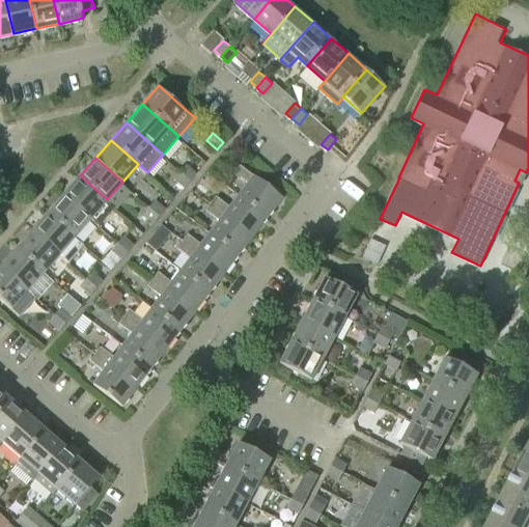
[(240,192),(268,215),(283,195),(254,173),(239,161),(232,169),(248,181),(240,192)]
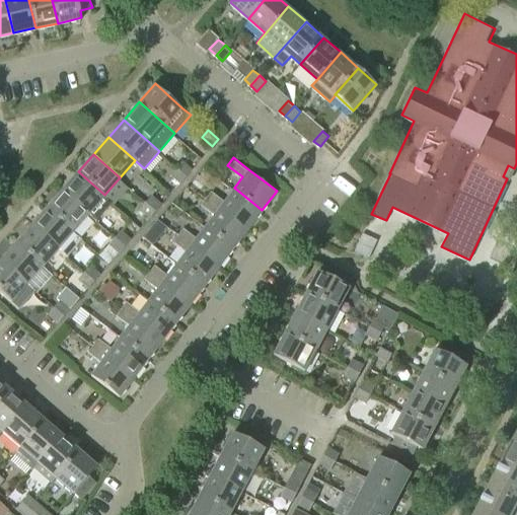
[(176,166),(187,174),(193,167),(182,158),(176,166)]
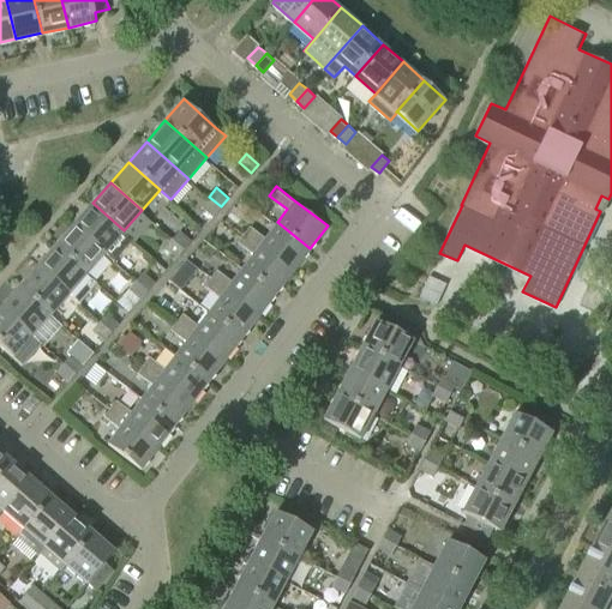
[(221,206),(209,197),(203,203),(215,213),(221,206)]
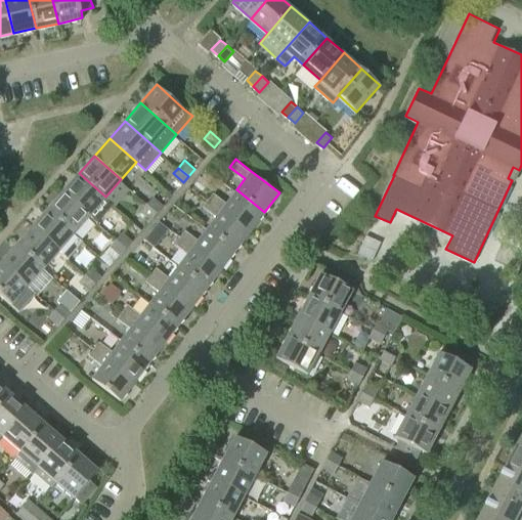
[(105,197),(79,173),(63,190),(90,215),(90,214),(97,221),(113,203),(105,197)]
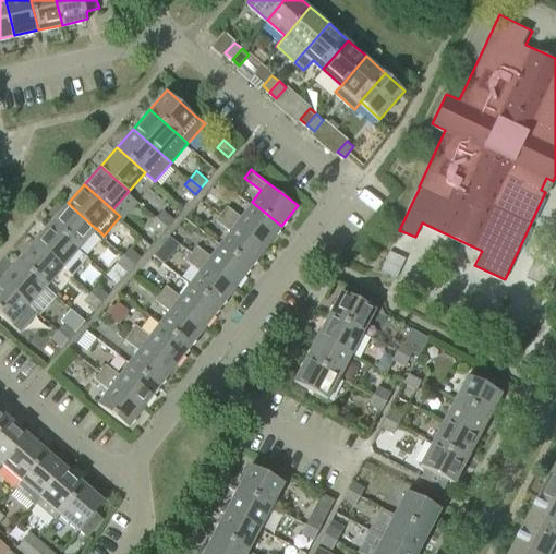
[(226,202),(220,209),(267,245),(281,226),(252,202),(242,215),(226,202)]
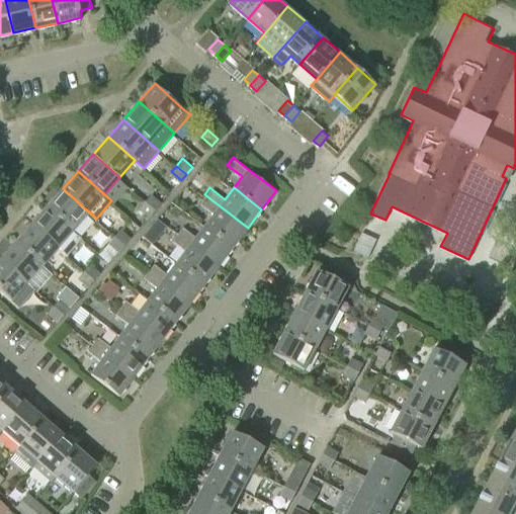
[(63,188),(48,206),(73,230),(89,212),(63,188)]
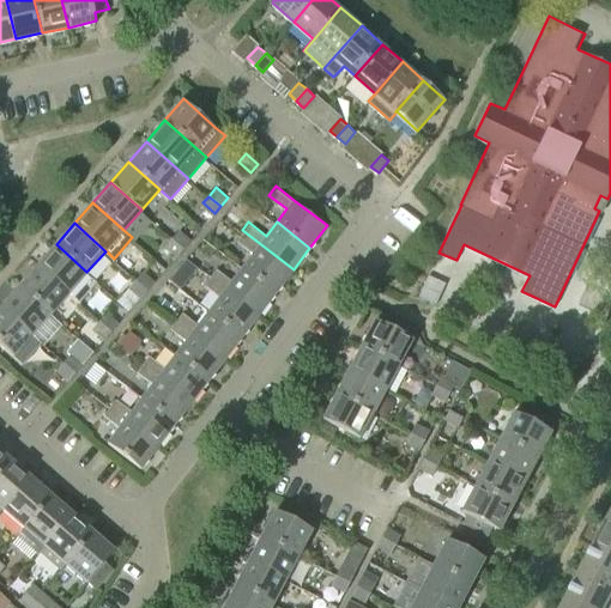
[(171,237),(183,248),(192,238),(179,228),(171,237)]
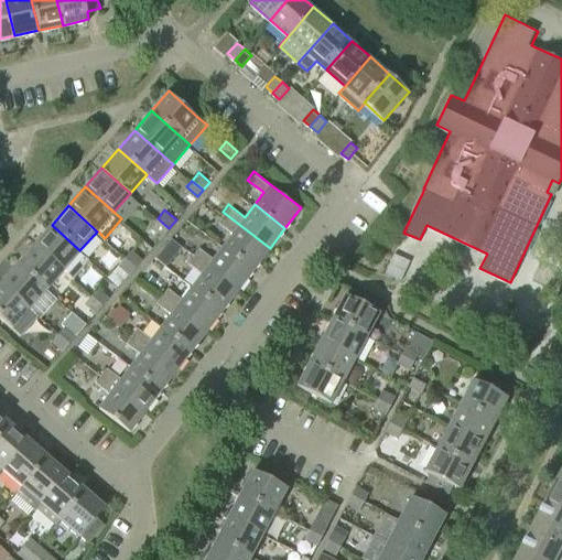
[(270,248),(223,212),(217,219),(234,232),(224,245),(255,268),(270,248)]
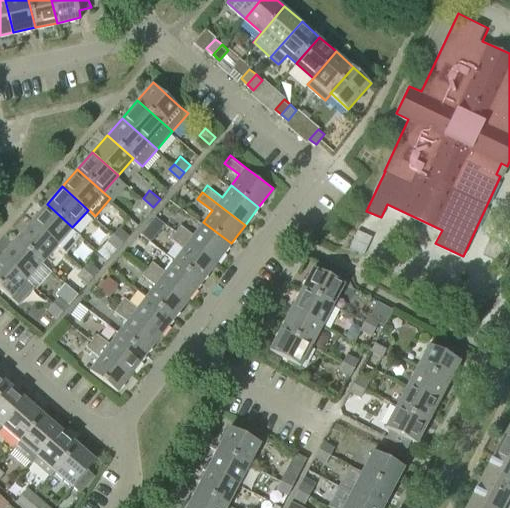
[(153,207),(143,198),(137,205),(148,213),(153,207)]
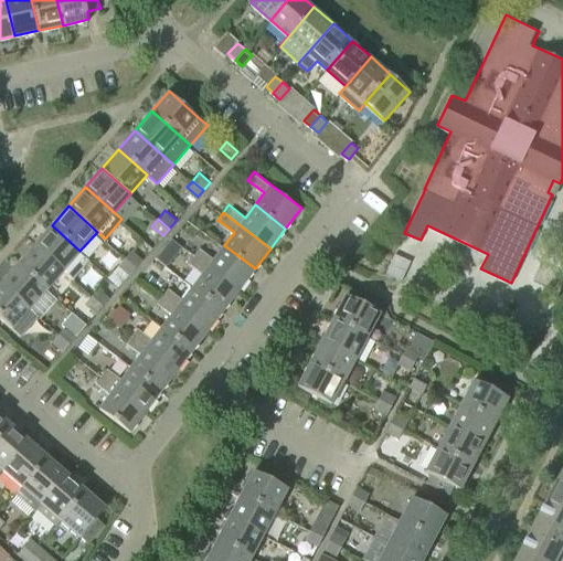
[(52,225),(35,244),(64,270),(74,278),(89,260),(80,251),(52,225)]
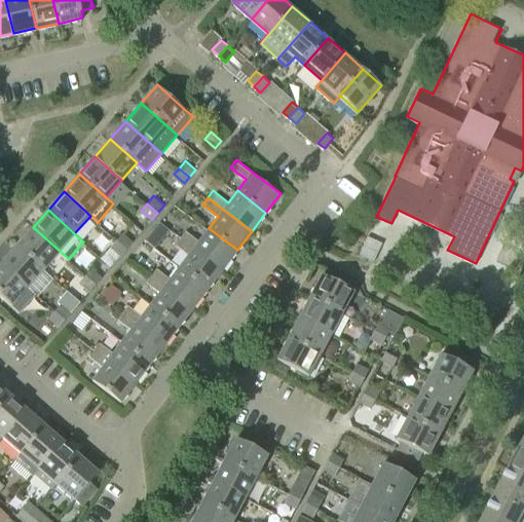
[(33,227),(16,245),(44,268),(60,251),(33,227)]
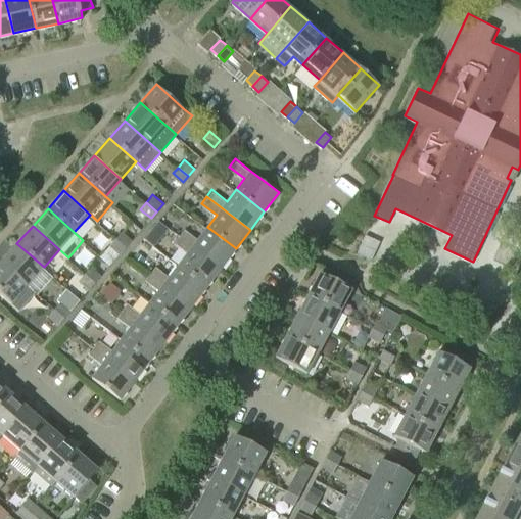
[(183,227),(178,233),(222,267),(236,248),(207,227),(198,238),(183,227)]
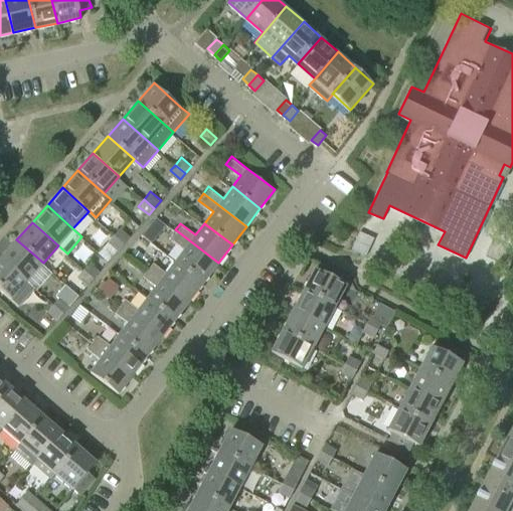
[(121,226),(115,233),(124,242),(131,234),(121,226)]
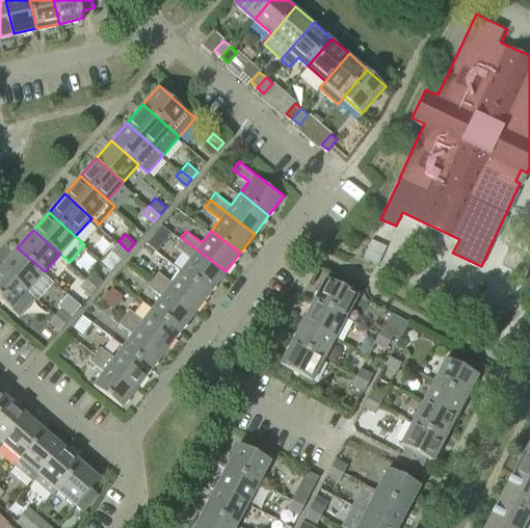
[(226,271),(181,237),(176,244),(191,257),(182,268),(211,290),(226,271)]
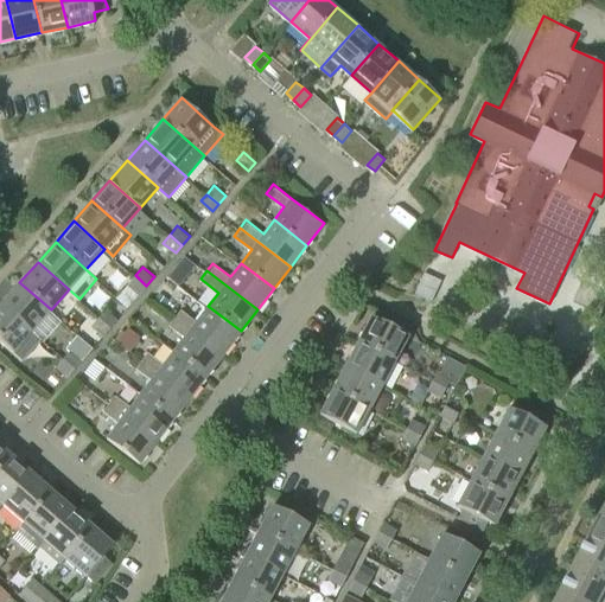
[(422,270),(413,293),(430,300),(440,279),(422,270)]
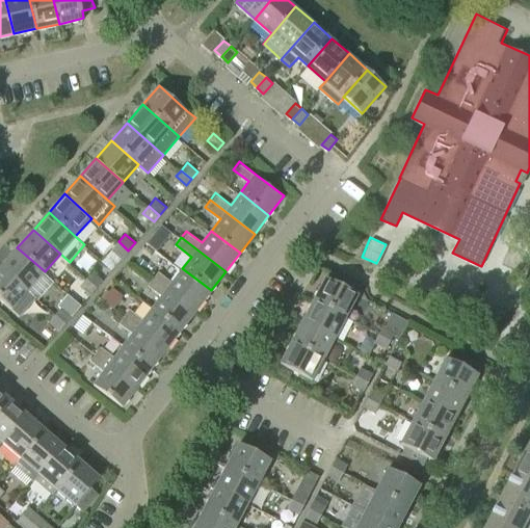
[(128,251),(118,241),(111,249),(122,258),(128,251)]
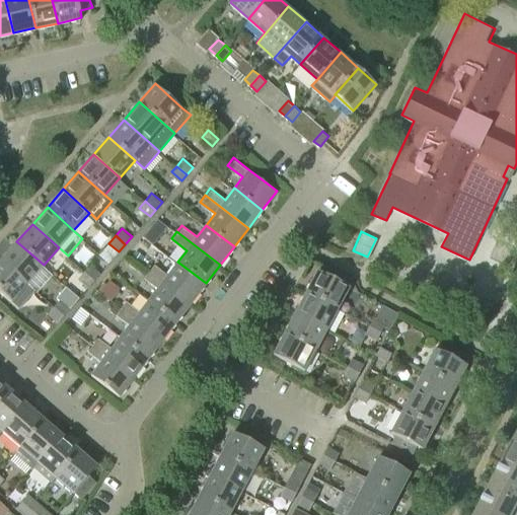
[(44,265),(16,241),(1,259),(28,282),(44,265)]
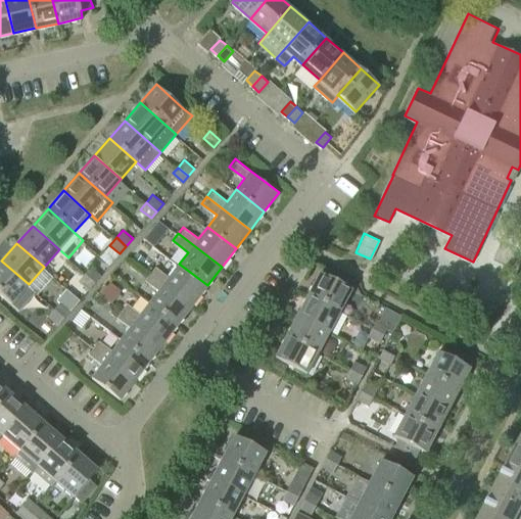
[(138,250),(132,257),(138,263),(143,254),(138,250)]
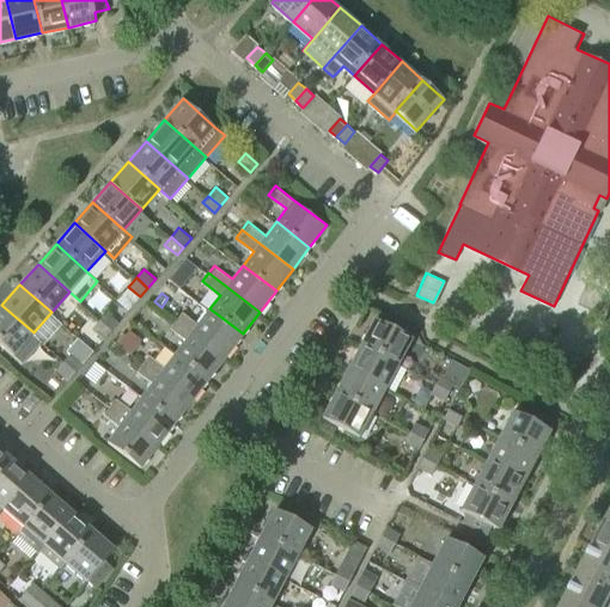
[(34,332),(1,305),(0,306),(0,342),(25,363),(44,342),(34,332)]
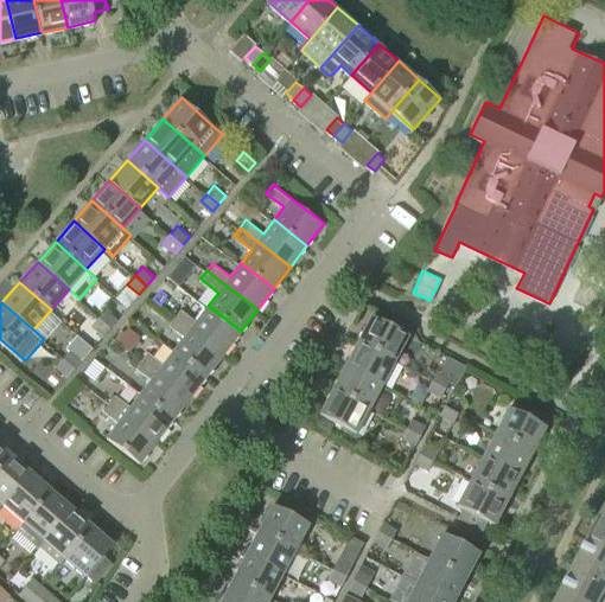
[(179,306),(173,314),(224,353),(241,331),(208,306),(197,320),(179,306)]
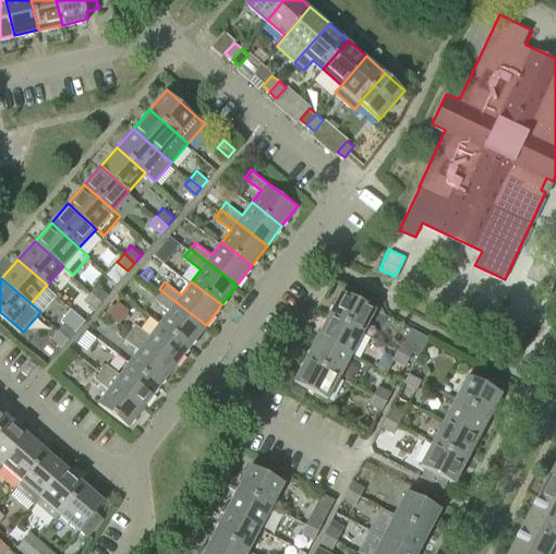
[(97,284),(91,291),(101,300),(109,292),(97,284)]
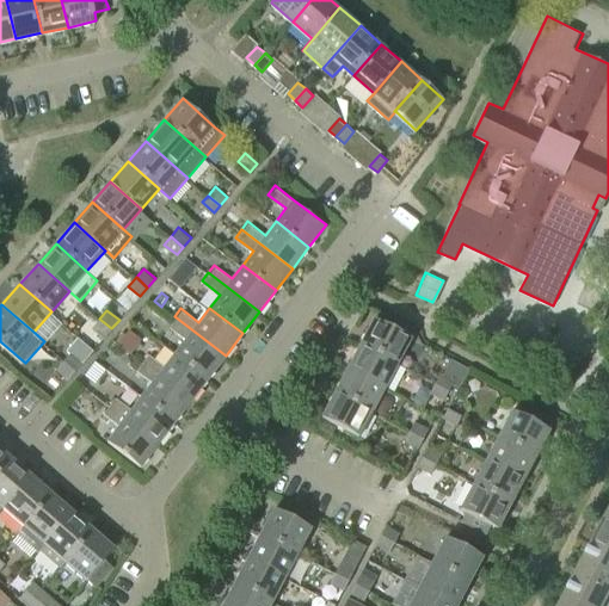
[(226,356),(174,316),(168,325),(186,338),(176,352),(209,377),(226,356)]
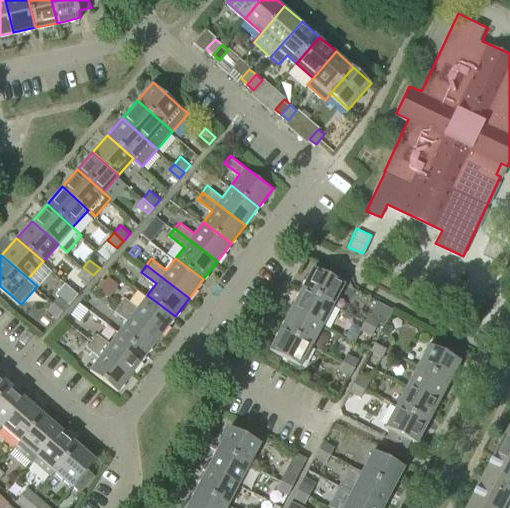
[(313,266),(302,287),(333,304),(344,282),(313,266)]
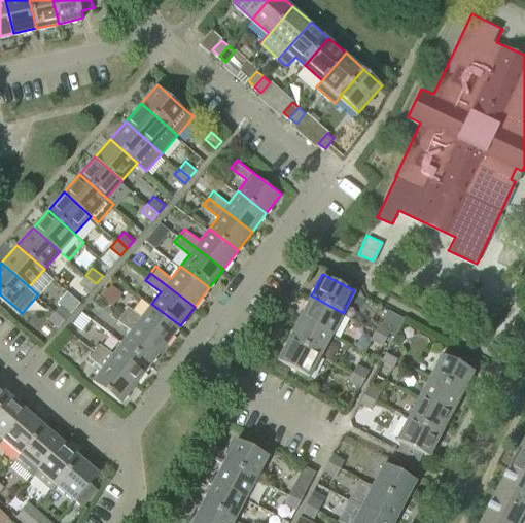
[(96,283),(85,275),(79,282),(90,291),(96,283)]
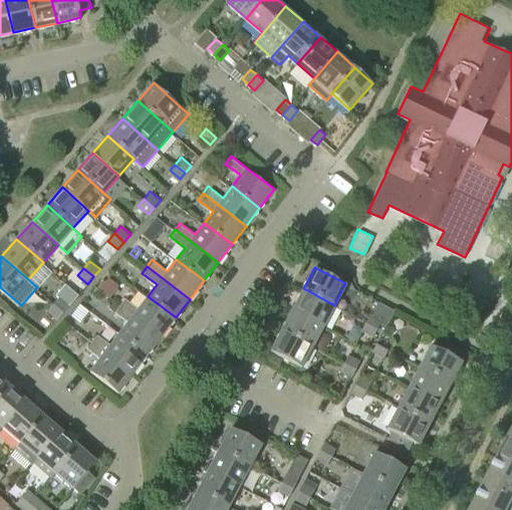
[(100,287),(110,296),(119,284),(109,276),(100,287)]
